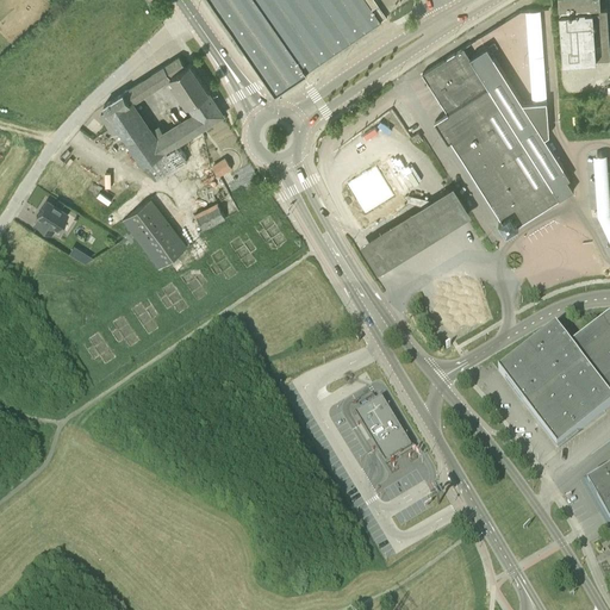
[(377,0),(211,0),(275,94),(306,73),(305,73),(386,17),(379,5),(380,4),(377,0)]
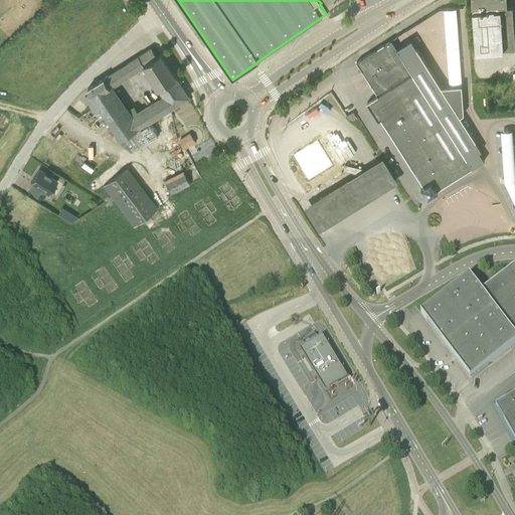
[(472,0),(476,50),(497,48),(503,48),(514,46),(514,40),(512,5),(508,5),(507,0),(472,0)]
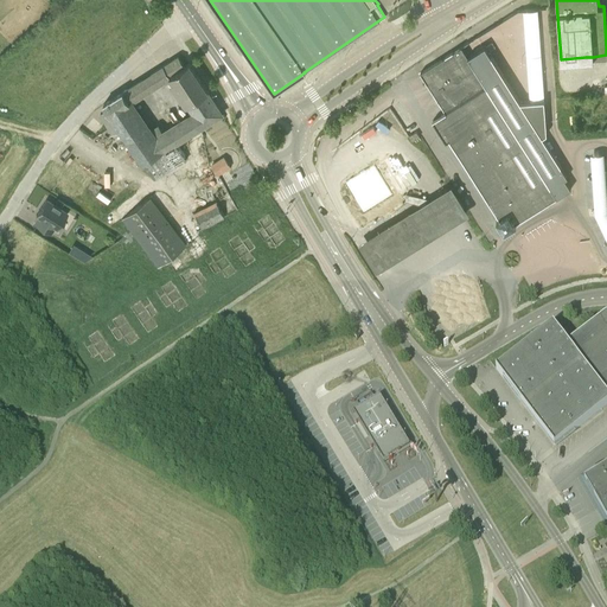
[(529,101),(544,100),(538,12),(523,13),(529,101)]
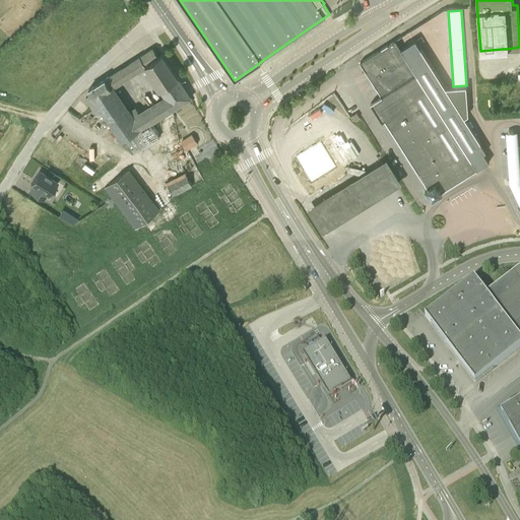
[(398,45),(395,40),(361,62),(364,67),(371,77),(376,86),(377,87),(382,95),(371,104),(382,121),(384,119),(428,187),(425,189),(429,195),(436,197),(442,193),(441,192),(468,175),(482,167),(486,165),(483,158),(486,157),(465,123),(469,120),(466,92),(466,85),(453,86),(446,87),(415,40),(400,49),(398,45)]
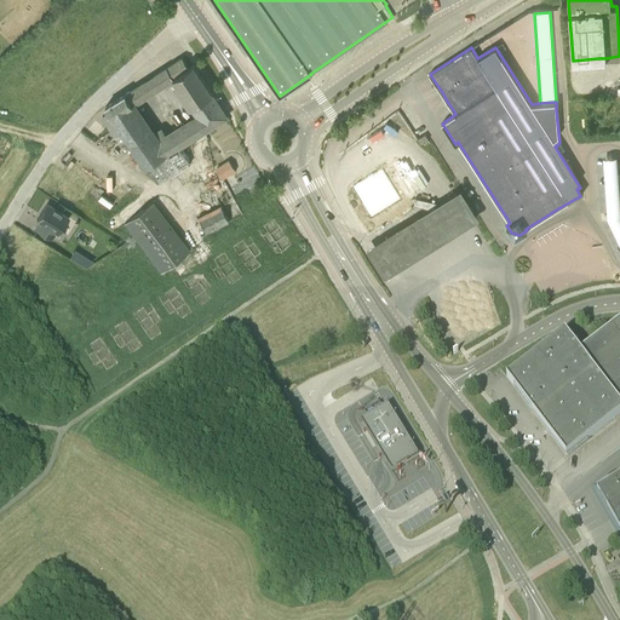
[(133,104),(113,118),(147,167),(148,166),(158,183),(190,164),(179,147),(228,116),(218,103),(219,102),(193,64),(189,67),(183,57),(154,75),(145,81),(135,87),(142,98),(151,91),(160,86),(167,81),(170,85),(176,81),(199,116),(158,142),(133,104)]
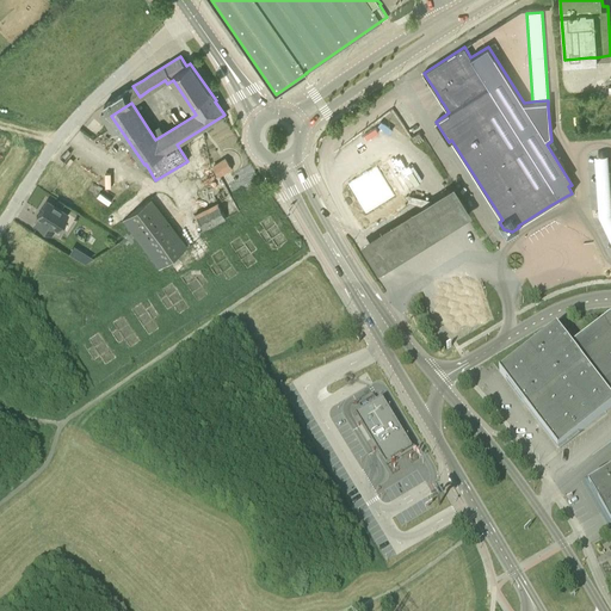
[(111,116),(131,103),(140,97),(133,86),(128,90),(104,105),(111,116)]
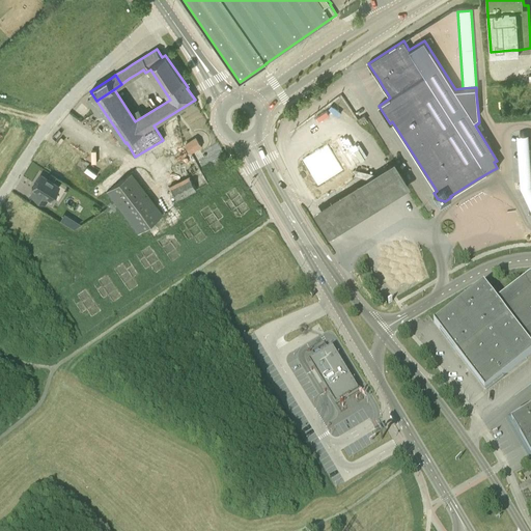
[(361,123),(367,120),(364,115),(358,119),(361,123)]
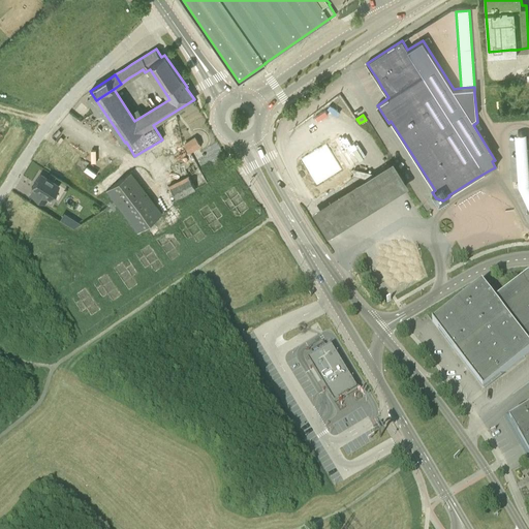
[(190,153),(201,145),(195,135),(183,143),(190,153)]
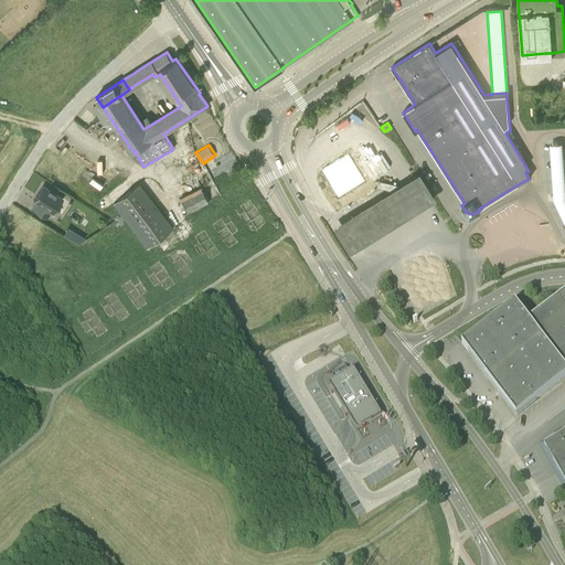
[(338,211),(375,188),(371,180),(382,173),(363,145),(352,151),(363,169),(326,192),(338,211)]
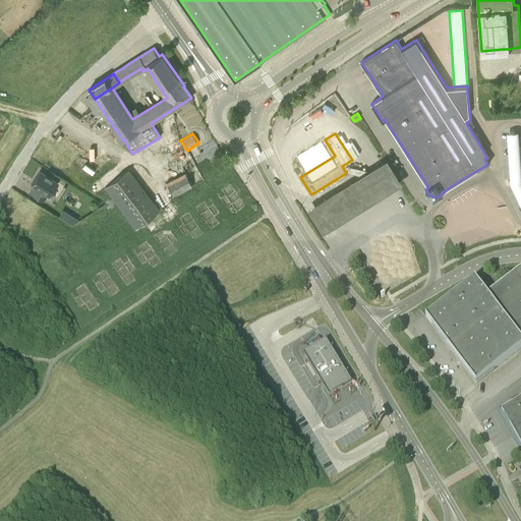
[(520,162),(519,134),(506,135),(510,185),(520,209),(520,162)]
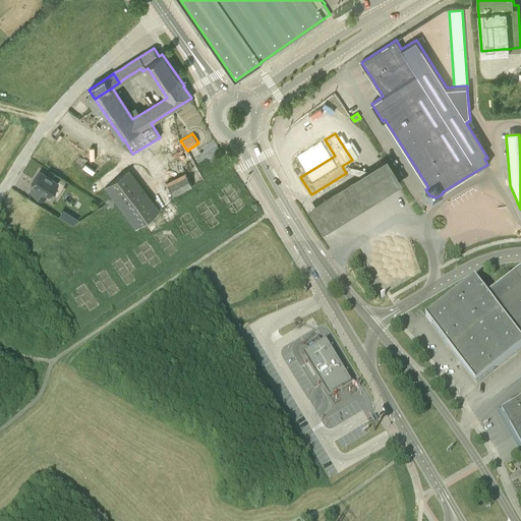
[(405,184),(390,160),(370,171),(352,182),(346,173),(311,194),(317,205),(310,209),(326,233),(386,196),(405,184)]
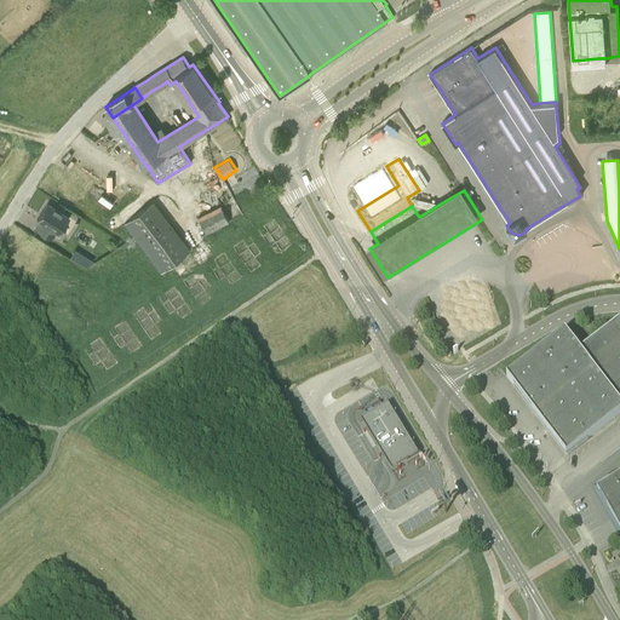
[(47,204),(40,214),(38,218),(36,219),(38,220),(39,220),(35,228),(51,237),(56,231),(58,233),(68,217),(47,204)]
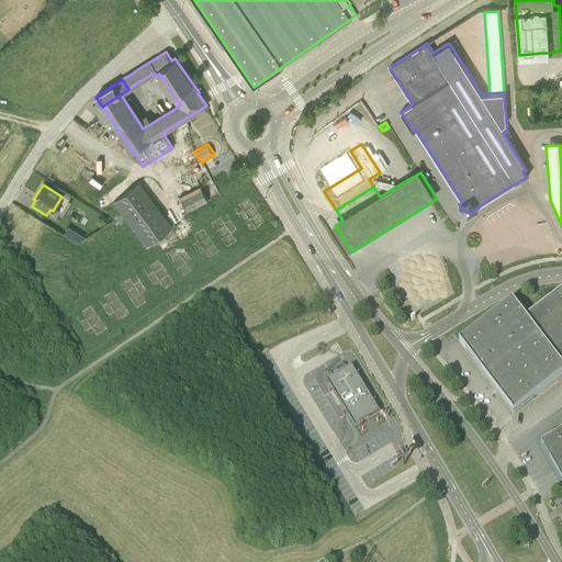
[(147,246),(170,228),(136,184),(113,202),(147,246)]
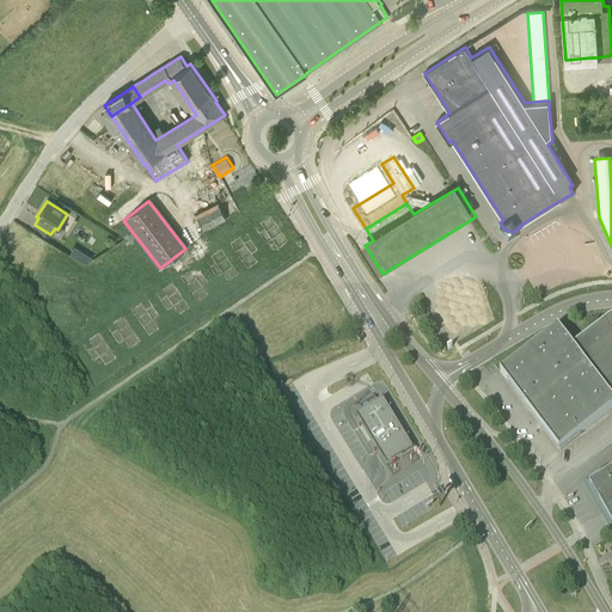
[(203,230),(226,218),(221,209),(221,210),(216,204),(196,215),(203,230)]
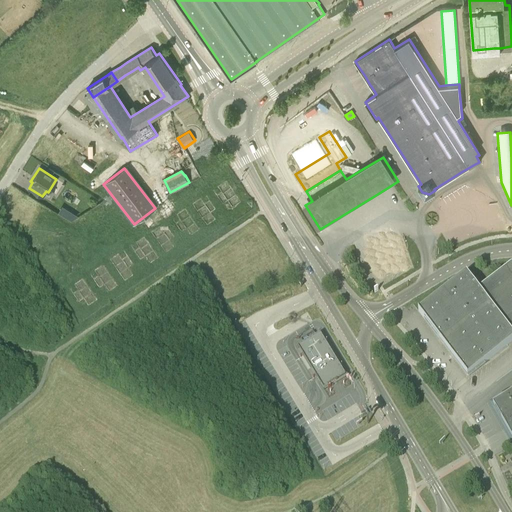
[(64,216),(71,220),(78,216),(68,210),(64,216)]
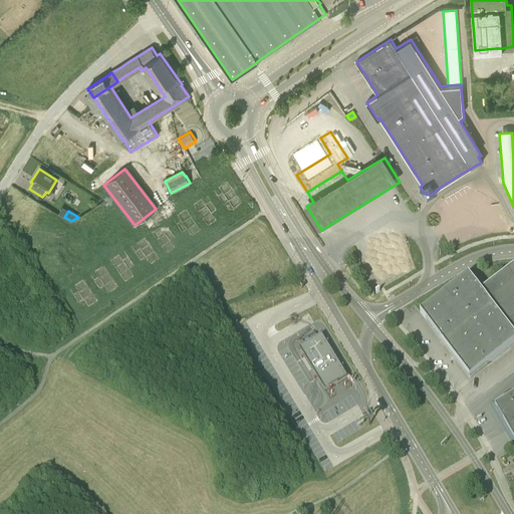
[(151,265),(160,259),(145,238),(136,244),(140,249),(135,253),(141,262),(146,258),(151,265)]
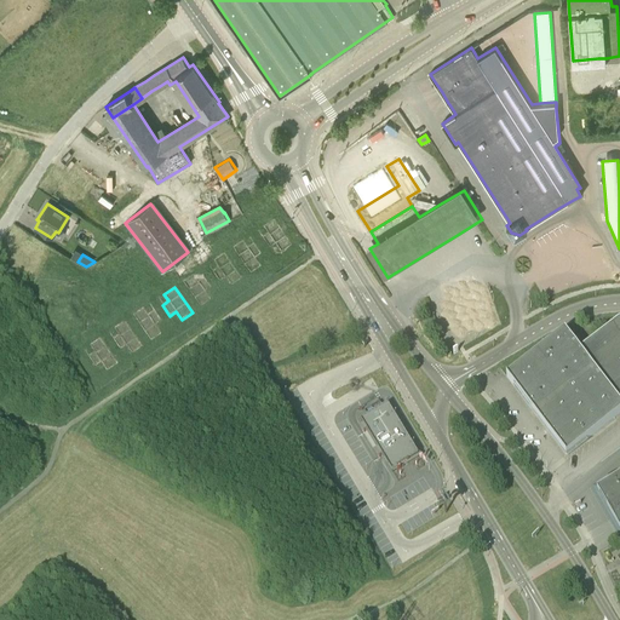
[(132,315),(150,342),(161,334),(155,326),(161,321),(154,310),(148,315),(143,308),(132,315)]
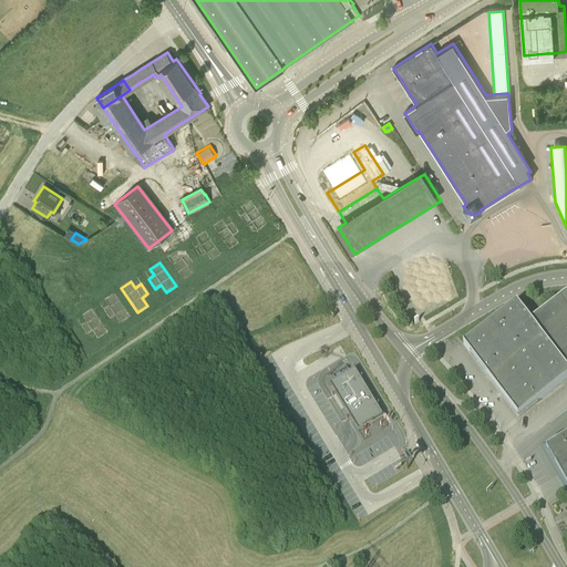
[(492,383),(545,341),(517,306),(463,346),(492,383)]
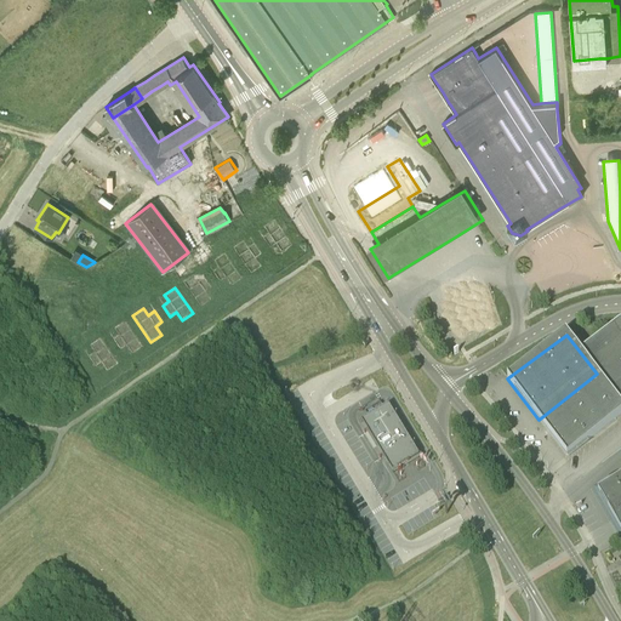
[(107,372),(118,365),(100,339),(89,346),(93,352),(87,357),(95,368),(101,364),(107,372)]
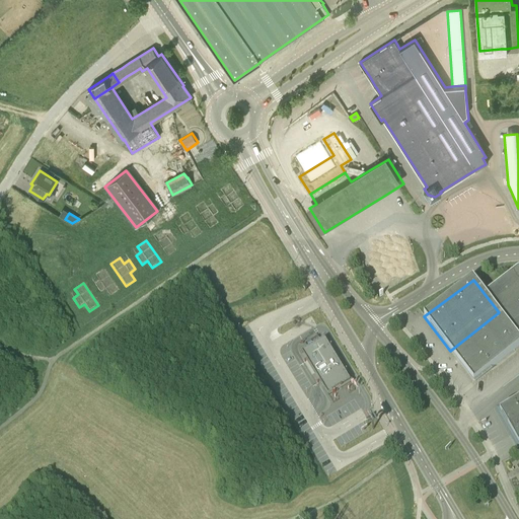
[(518,339),(499,312),(450,351),(475,382),(518,349),(518,339)]
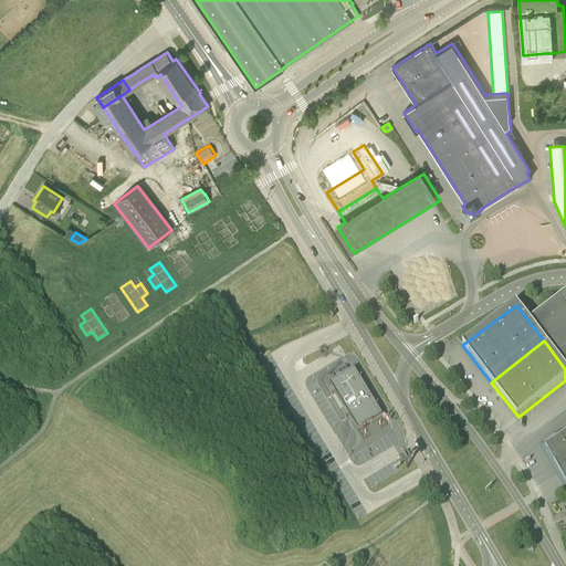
[(345,410),(343,412),(346,417),(346,418),(348,417),(358,431),(368,426),(381,417),(377,409),(354,370),(329,386),(332,388),(332,389),(329,390),(332,395),(333,396),(333,395),(335,394),(345,409),(345,410)]
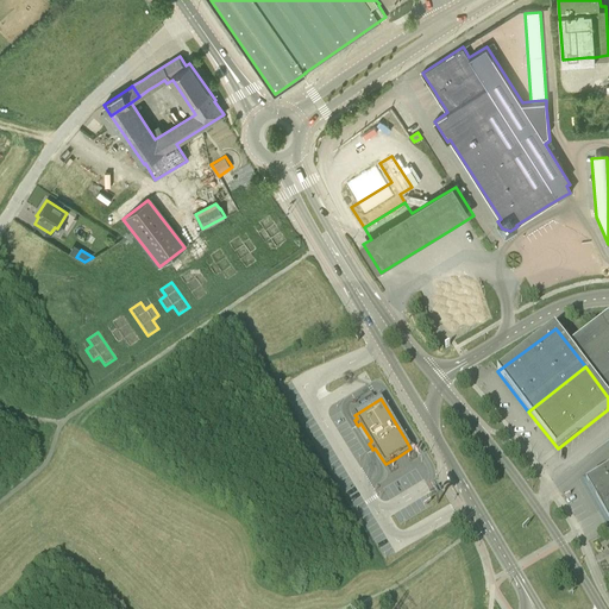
[(608,521),(608,470),(588,484),(608,521)]
